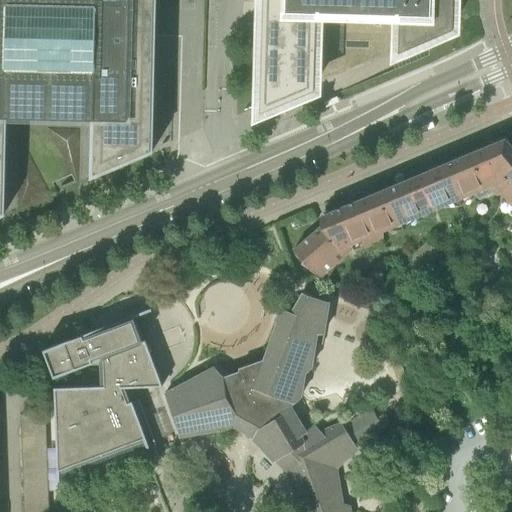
[(153,150),(153,148),(156,0),(0,0),(0,214),(5,213),(7,114),(92,116),(90,177),(153,150)]
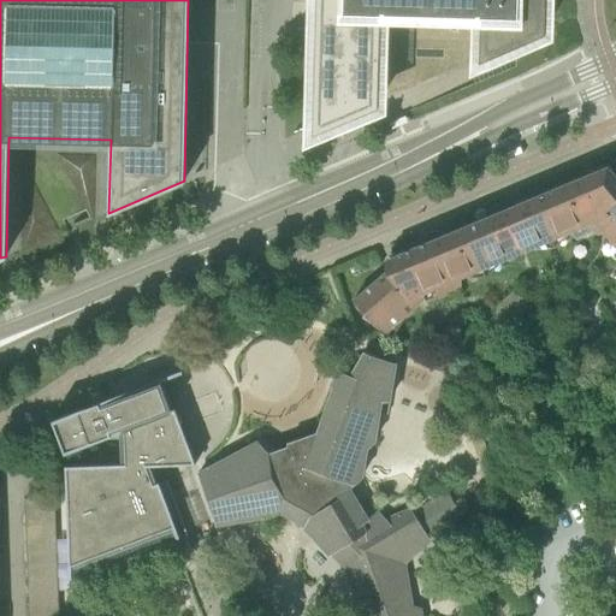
[(545,33),(545,0),(318,0),(314,128),(389,96),(392,28),(471,30),(471,64),(545,33)]
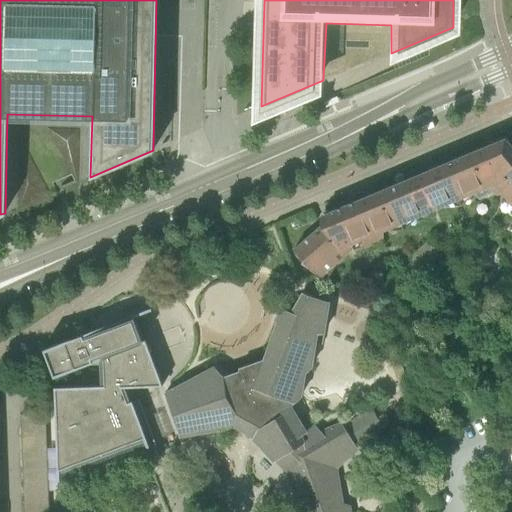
[(406,221),(439,207),(472,193),(479,199),(493,193),(498,194),(501,191),(510,202),(511,201),(511,145),(507,141),(488,149),(486,146),(459,157),(425,171),(424,168),(415,169),(416,175),(392,185),(369,195),(367,192),(358,193),(358,199),(328,212),(329,219),(294,249),(303,260),(301,263),(321,275),(352,248),(355,251),(383,239),(382,230),(406,221)]
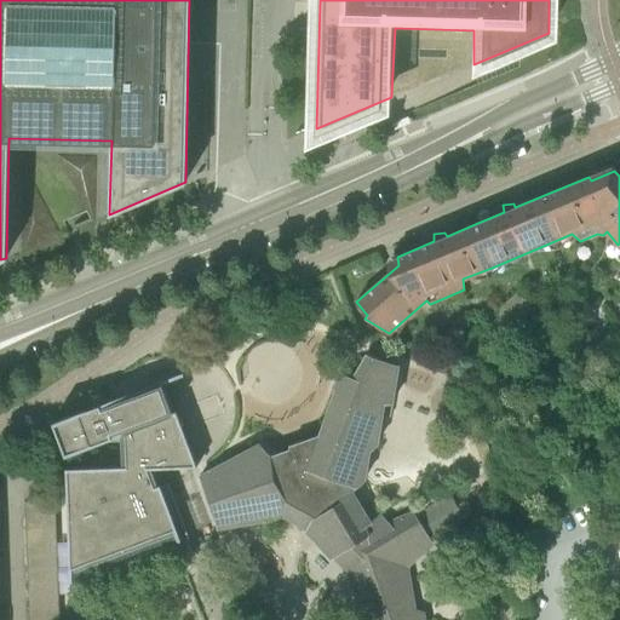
[(451,495),(415,516),(414,512),(389,522),(383,516),(369,523),(349,493),(351,488),(363,478),(367,451),(375,443),(380,413),(378,413),(382,401),(390,401),(395,366),(365,354),(351,377),(342,373),(334,384),(337,385),(321,435),(290,445),(290,449),(270,455),(259,445),(199,477),(218,528),(283,515),(308,528),(308,532),(333,558),(336,557),(349,570),(348,573),(363,619),(424,619),(423,612),(411,608),(408,596),(412,595),(407,572),(409,566),(426,552),(425,546),(431,540),(465,520),(451,495)]
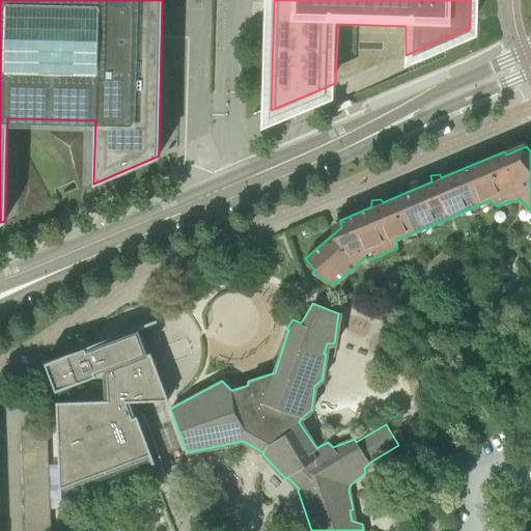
[(162,459),(144,413),(135,416),(130,401),(168,399),(150,352),(148,353),(139,328),(158,322),(157,318),(45,361),(56,390),(104,372),(104,399),(56,401),(60,498),(62,498),(62,490),(149,456),(152,464),(162,459)]
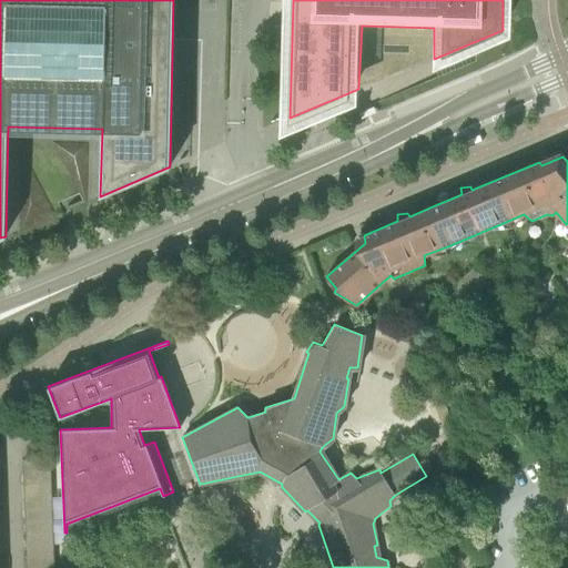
[(23,475),(51,474),(50,458),(22,459),(23,475)]
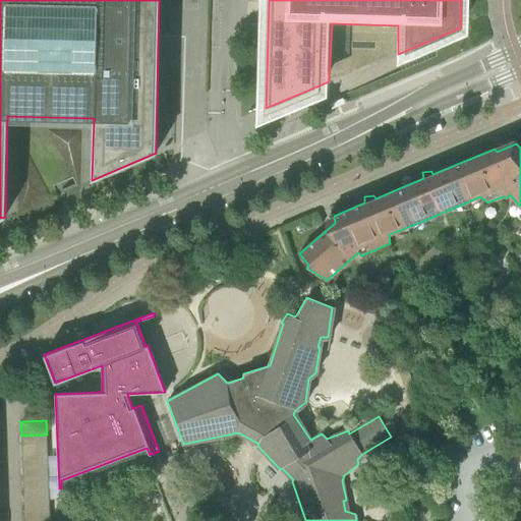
[(47,435),(21,436),(21,450),(47,449),(47,435)]
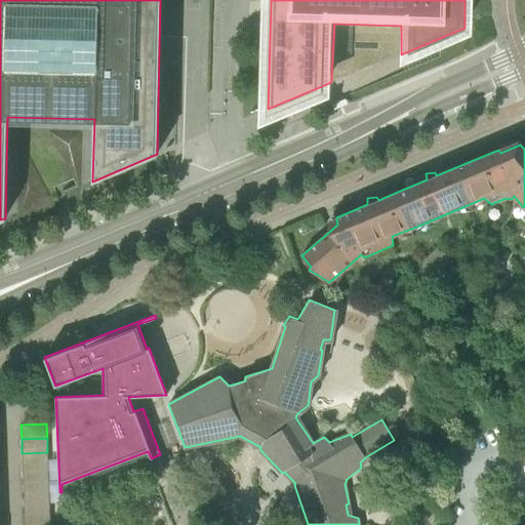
[(47,452),(22,453),(23,468),(48,467),(47,452)]
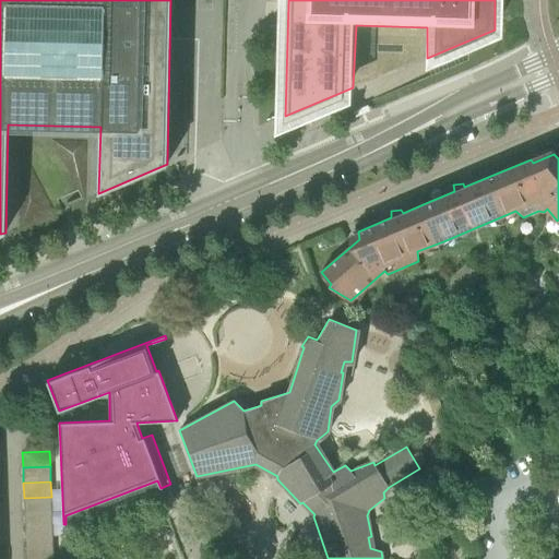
[(52,512),(51,497),(24,498),(24,513),(52,512)]
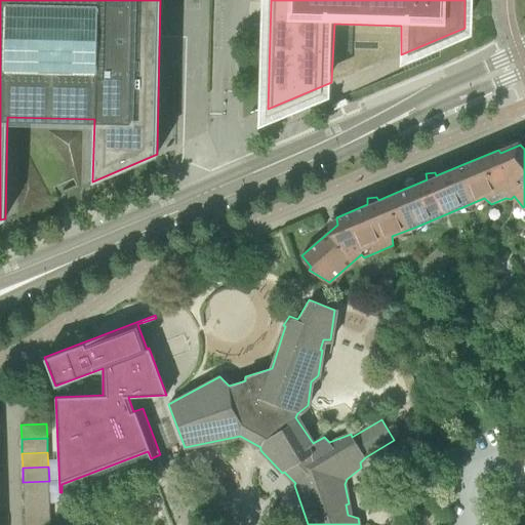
[(49,495),(49,481),(23,482),(24,496),(49,495)]
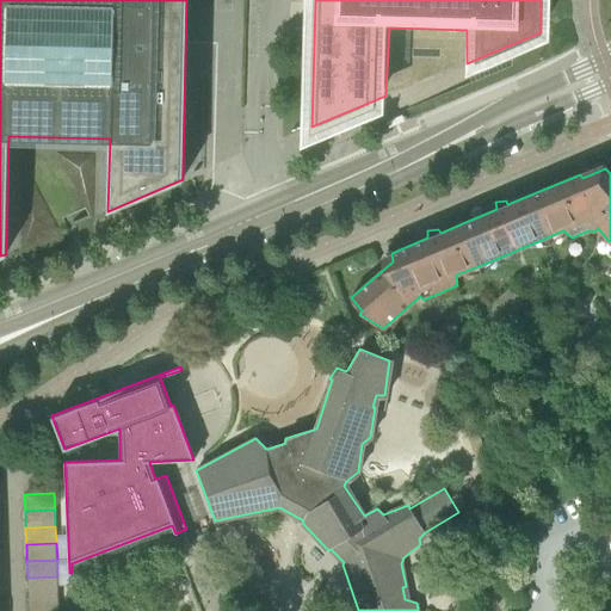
[(59,593),(57,576),(28,578),(28,594),(59,593)]
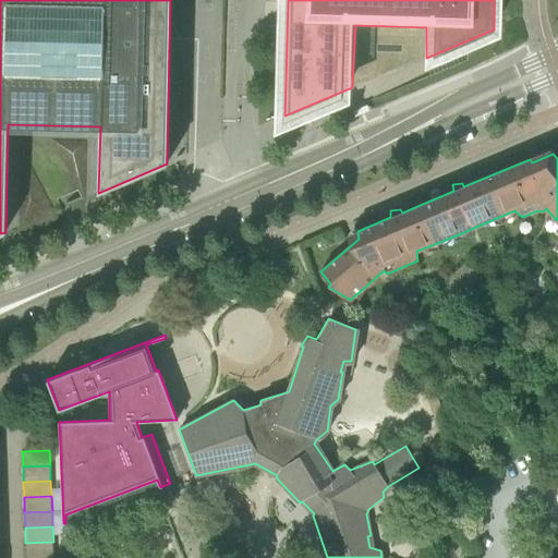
[(25,543),(25,557),(26,557),(53,557),(53,542),(25,543)]
